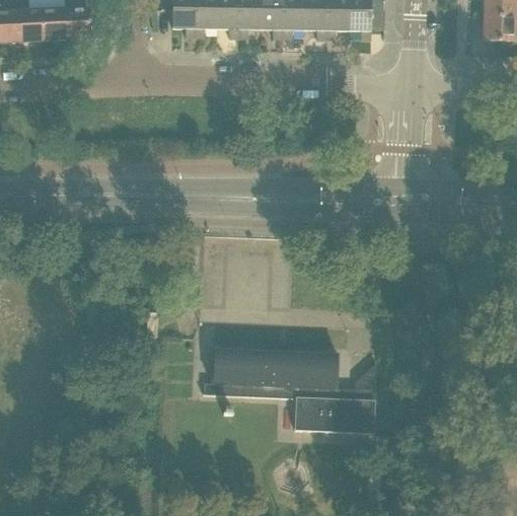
[(19,0),(19,10),(21,41),(45,40),(43,9),(29,9),(29,0),(19,0)]
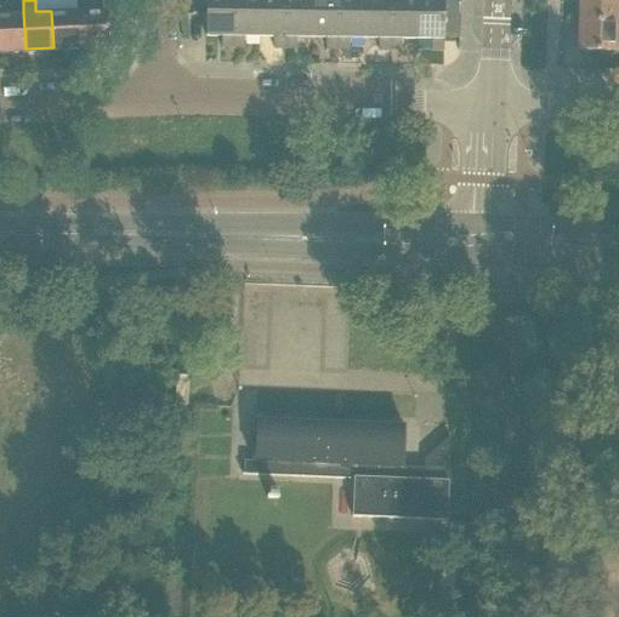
[(50,0),(51,11),(54,47),(81,46),(79,10),(78,0),(50,0)]
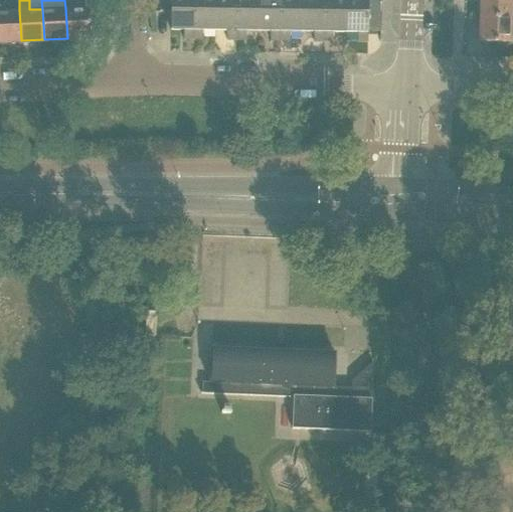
[(185,37),(194,37),(194,0),(172,0),(172,27),(185,28),(185,37)]
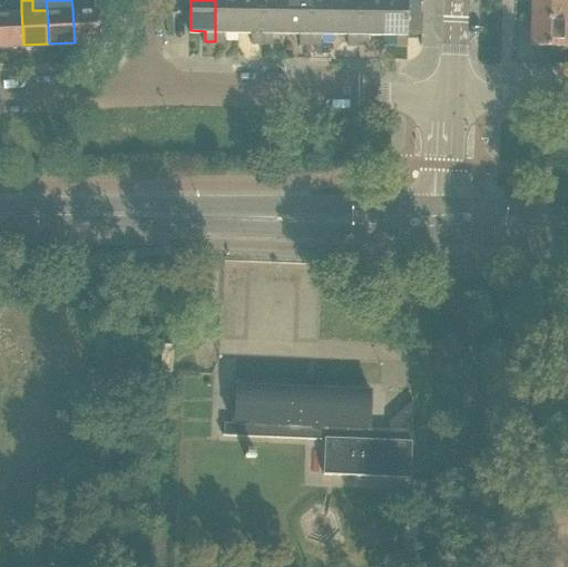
[(226,31),(240,31),(240,0),(215,0),(215,41),(225,41),(226,31)]
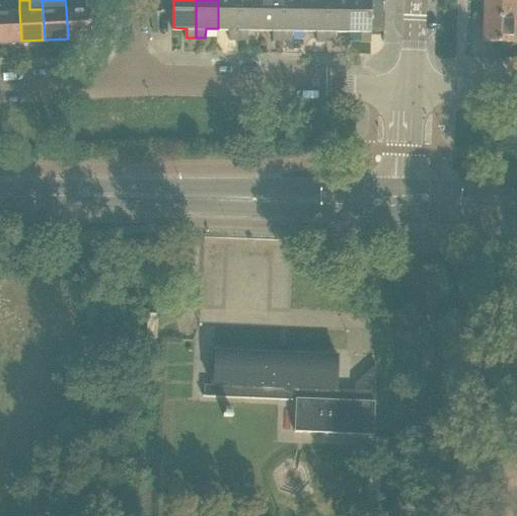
[(230,39),(239,39),(239,0),(218,0),(218,28),(230,28),(230,39)]
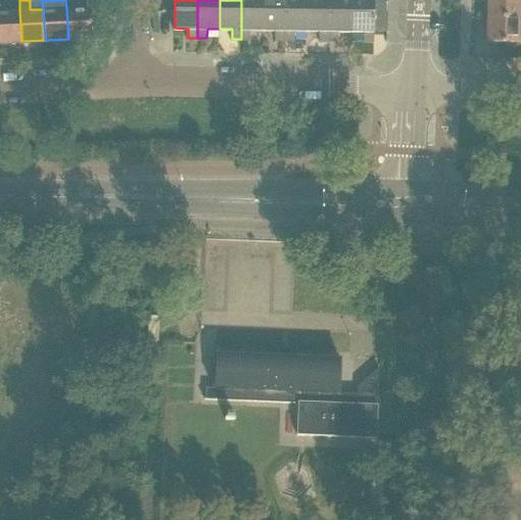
[(251,29),(264,30),(264,0),(241,0),(241,39),(251,39),(251,29)]
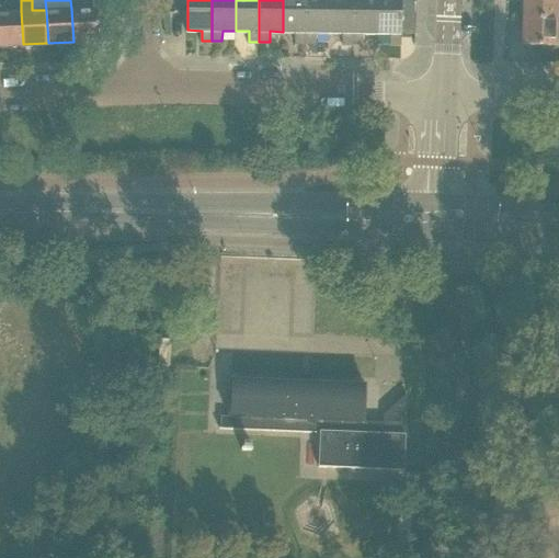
[(283,0),(283,32),(296,32),(296,42),(306,42),(306,0),(283,0)]
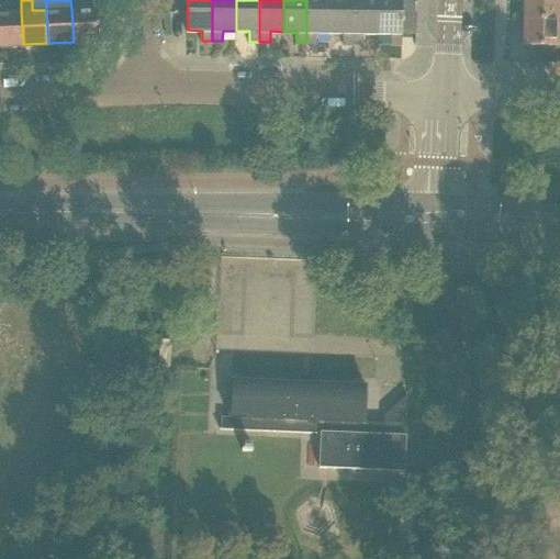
[(317,32),(331,32),(331,0),(306,0),(306,42),(317,42),(317,32)]
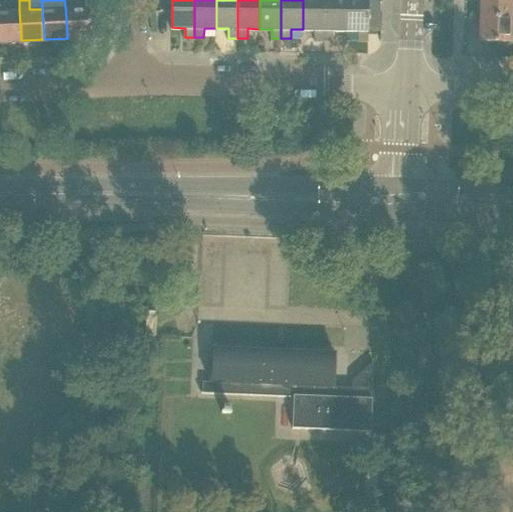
[(315,39),(325,39),(325,0),(303,0),(303,29),(315,29),(315,39)]
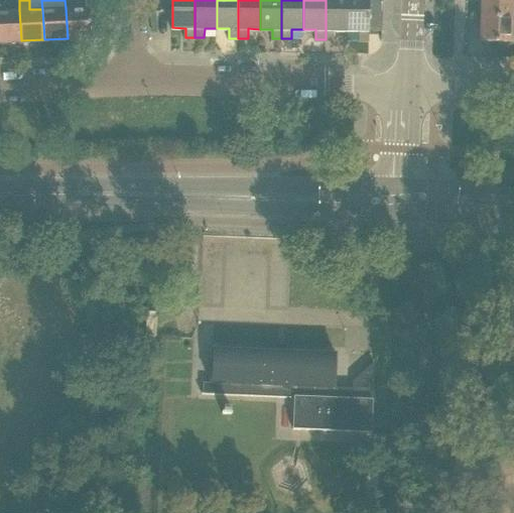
[(335,30),(347,30),(347,0),(326,0),(326,39),(335,39),(335,30)]
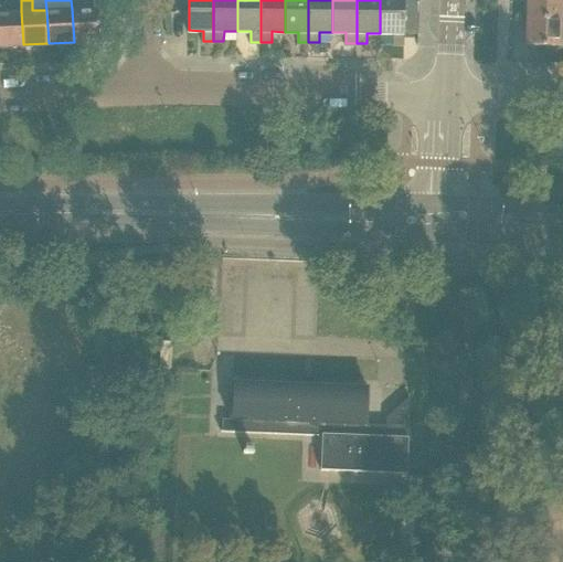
[(380,0),(380,33),(394,33),(393,43),(404,43),(405,0),(380,0)]
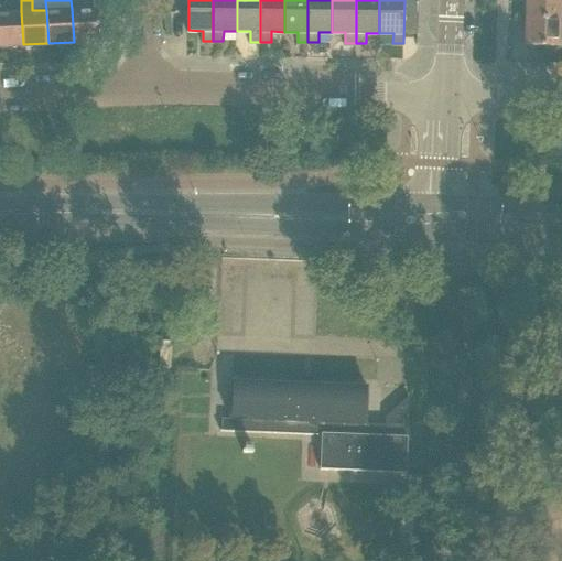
[(528,0),(528,17),(561,18),(561,0),(528,0)]
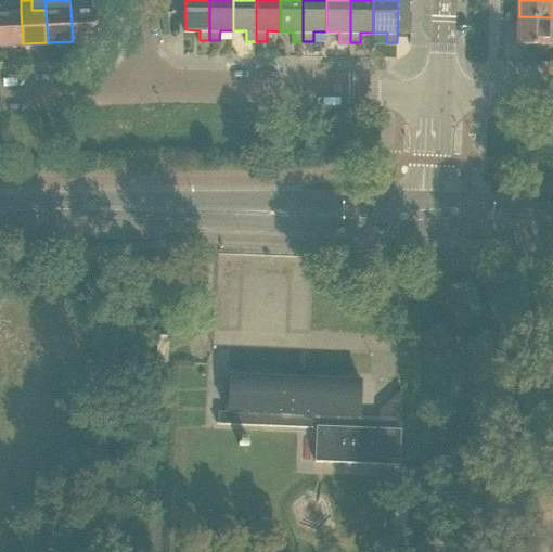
[(97,8),(71,9),(73,41),(98,40),(97,8)]
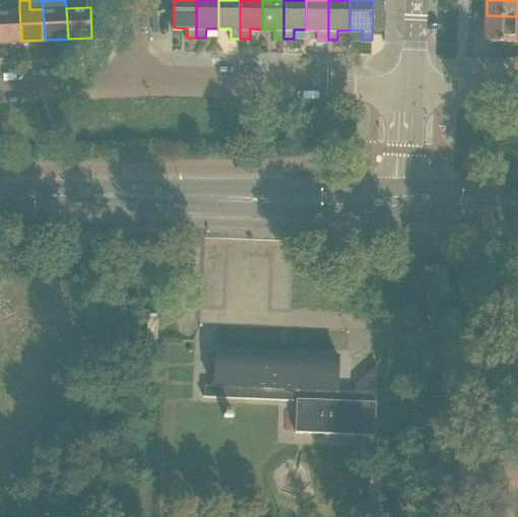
[(19,10),(0,10),(0,41),(21,41),(19,10)]
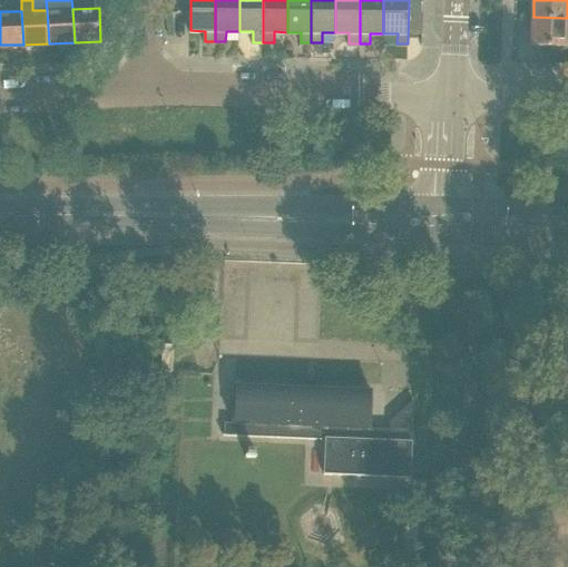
[(567,18),(534,17),(532,45),(567,46),(567,18)]
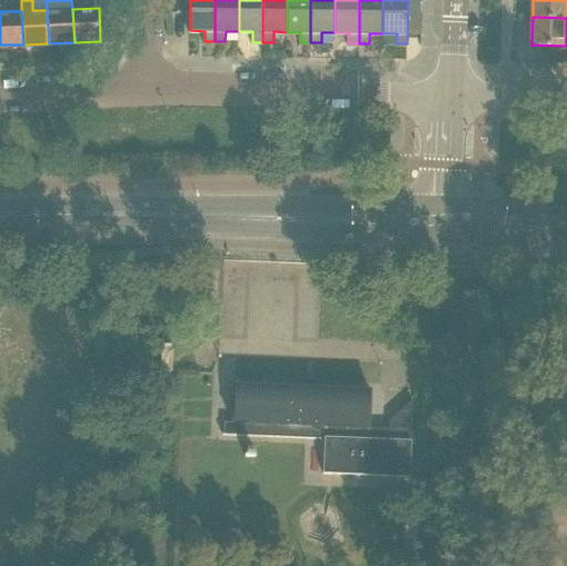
[(236,387),(234,433),(259,434),(270,435),(326,437),(325,472),(388,474),(410,475),(414,397),(391,418),(390,427),(370,426),(371,389),(306,386),(236,384),(236,387)]
